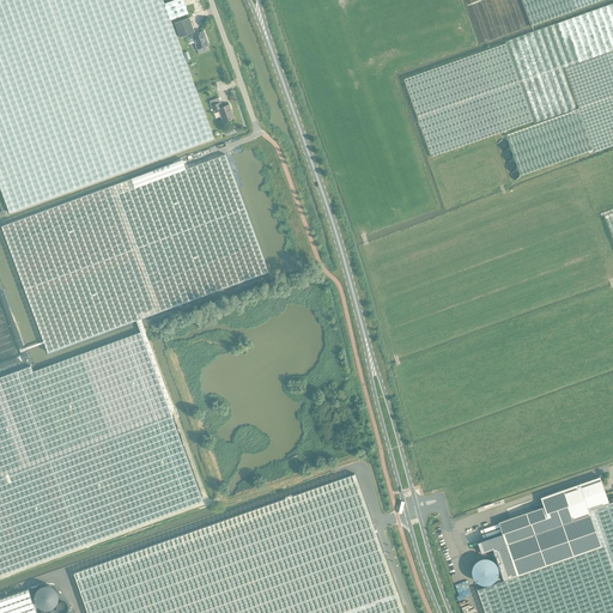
[(0,0),(0,184),(10,213),(214,138),(170,19),(189,13),(183,0),(171,0),(164,2),(163,0),(0,0)]
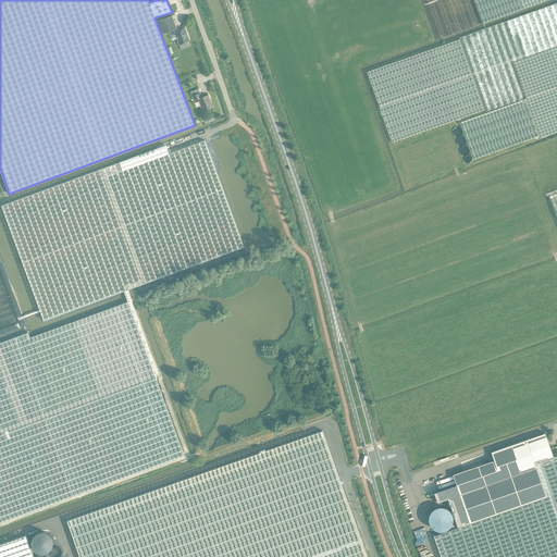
[(473,0),(482,23),(546,0),(473,0)]
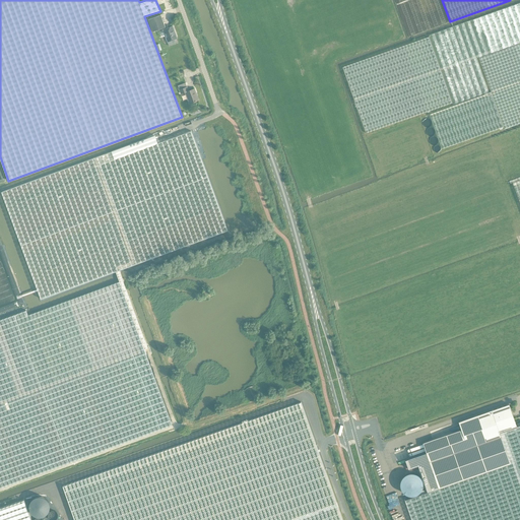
[(453,105),(489,92),(476,58),(519,43),(519,2),(429,36),(429,37),(342,67),(366,133),(452,103),(453,105)]
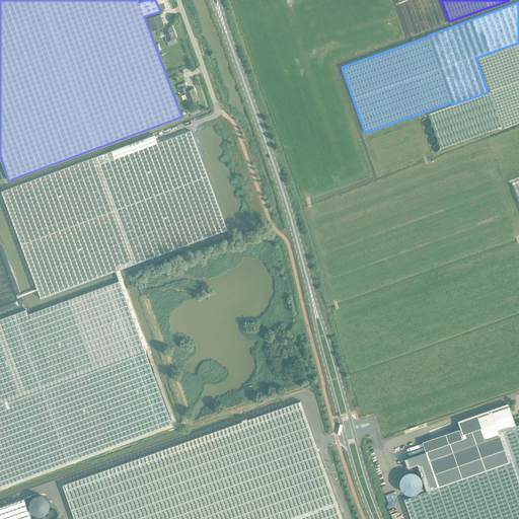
[(165,27),(160,14),(148,19),(152,31),(165,27)]
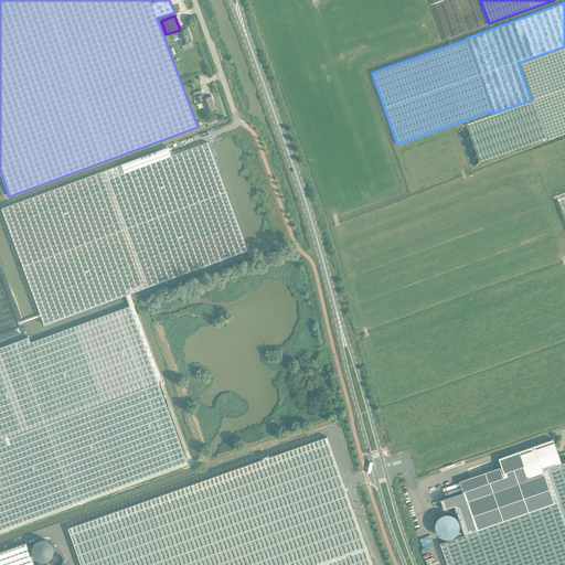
[(188,29),(178,32),(182,45),(183,50),(193,46),(191,42),(189,34),(190,33),(188,29)]
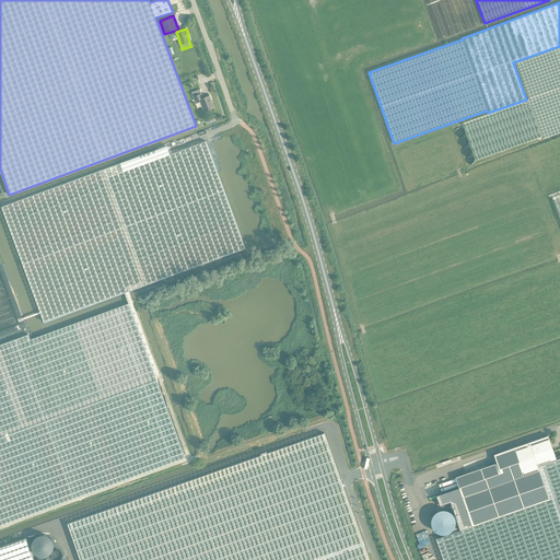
[(559,47),(556,49),(516,63),(528,98),(522,102),(463,124),(476,160),(543,137),(544,139),(559,132),(559,47)]
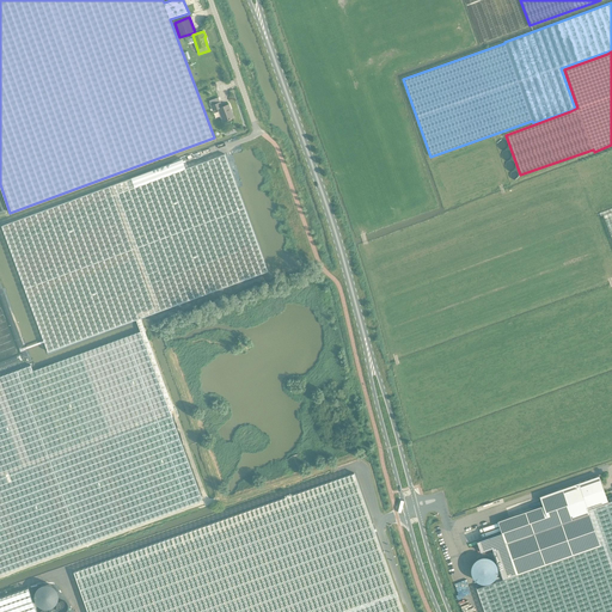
[(230,110),(231,109),(230,104),(221,106),(220,103),(212,105),(213,110),(218,109),(222,122),(233,118),(230,110)]
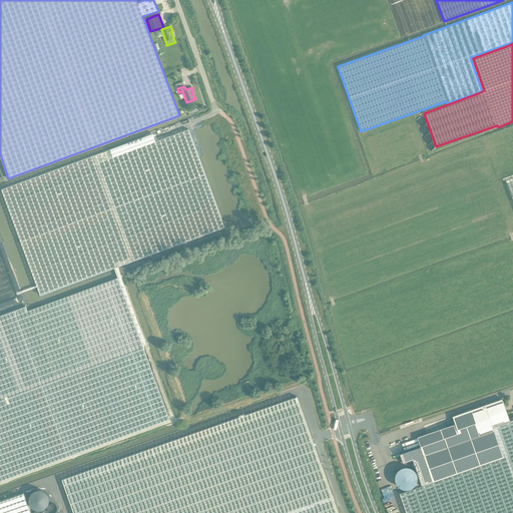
[(152,133),(2,189),(40,295),(114,268),(115,271),(117,276),(117,278),(121,277),(121,276),(120,275),(118,269),(117,267),(224,227),(188,129),(155,141),(152,133)]
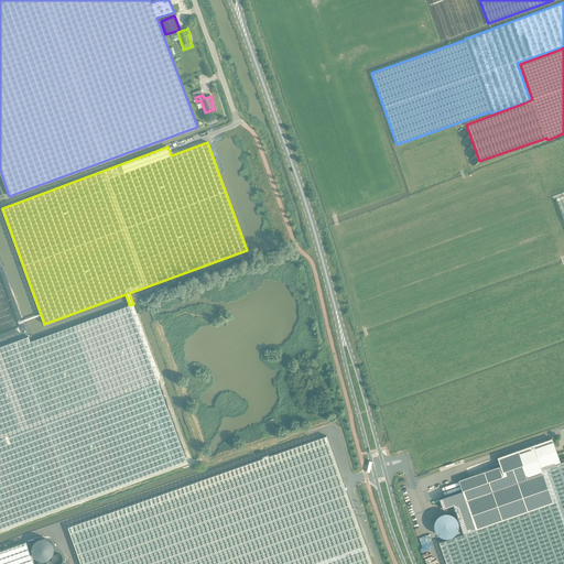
[(0,529),(186,461),(156,378),(160,377),(133,304),(129,305),(31,342),(29,336),(0,346),(0,529)]
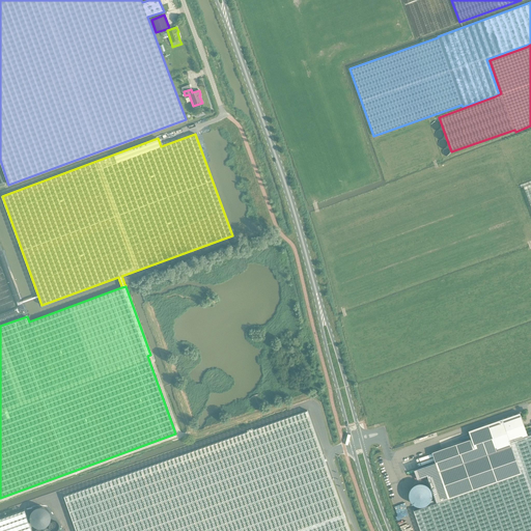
[(350,530),(307,411),(64,496),(76,530),(350,530)]
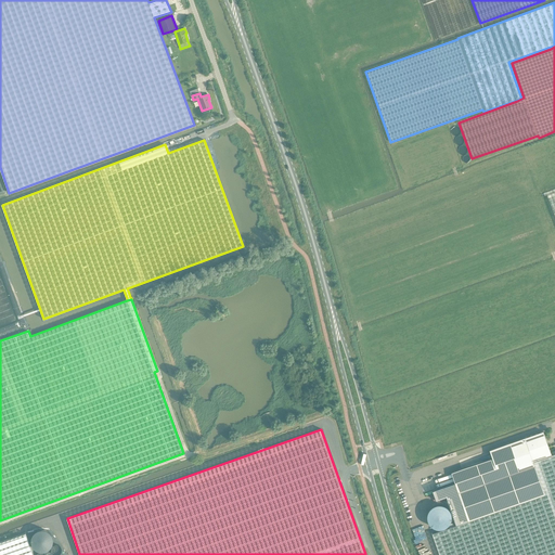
[(455,482),(433,490),(436,500),(447,497),(448,501),(453,517),(453,518),(448,526),(449,528),(456,525),(468,520),(544,494),(533,462),(552,455),(550,450),(546,440),(543,430),(525,437),(489,450),(492,457),(462,468),(451,473),(455,482)]
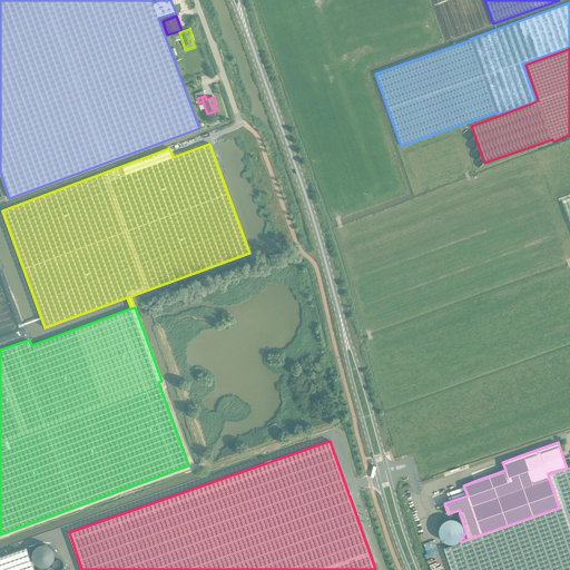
[(569,569),(569,465),(567,468),(548,474),(559,508),(481,534),(469,539),(461,542),(444,548),(451,569),(569,569)]
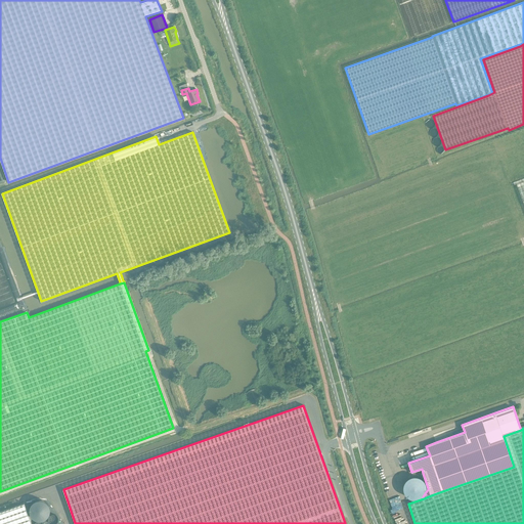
[(32,523),(25,504),(0,512),(0,523),(32,523)]
